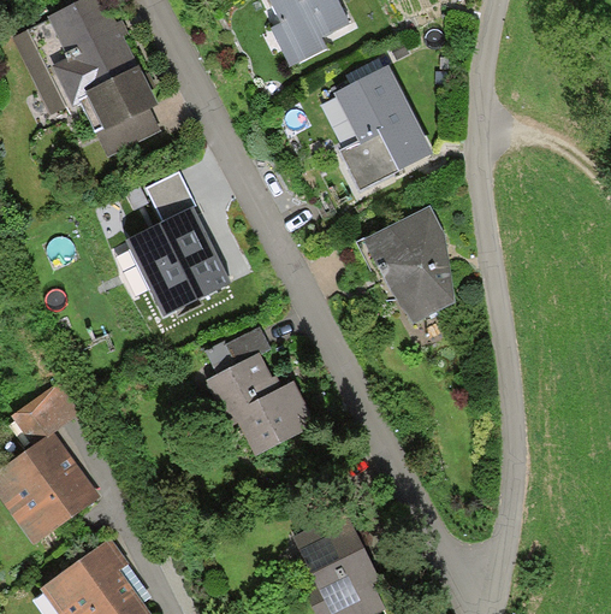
[(88,0),(12,37),(52,118),(88,100),(102,130),(155,104),(104,0),(88,0)]
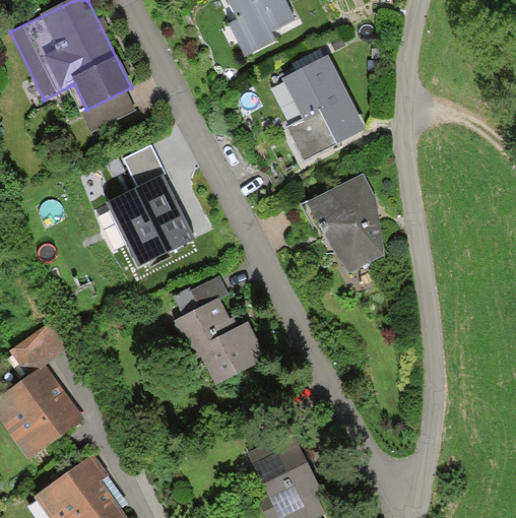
[(231,0),(241,19),(233,23),(247,51),(272,38),(269,31),(294,18),(283,0),(231,0)]
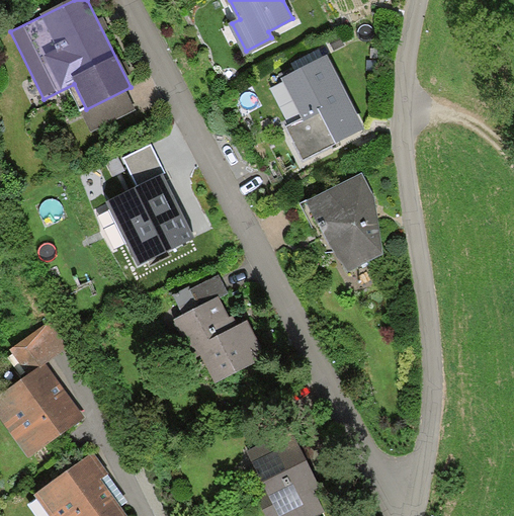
[(289,122),(283,125),(303,162),(366,127),(322,47),(292,62),(298,73),(270,88),(289,122)]
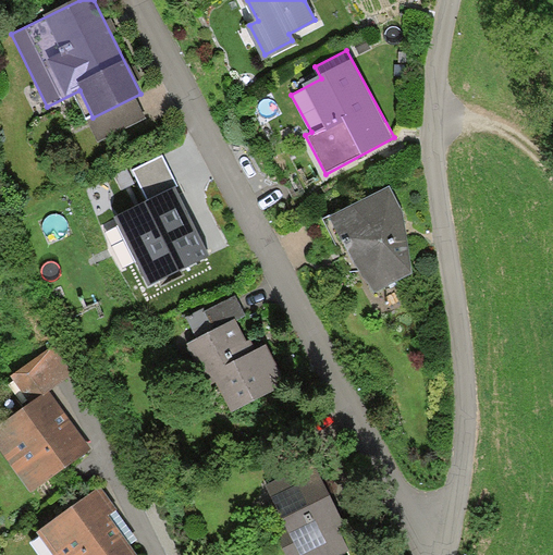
[(389,183),(327,218),(371,296),(414,272),(405,211),(389,183)]
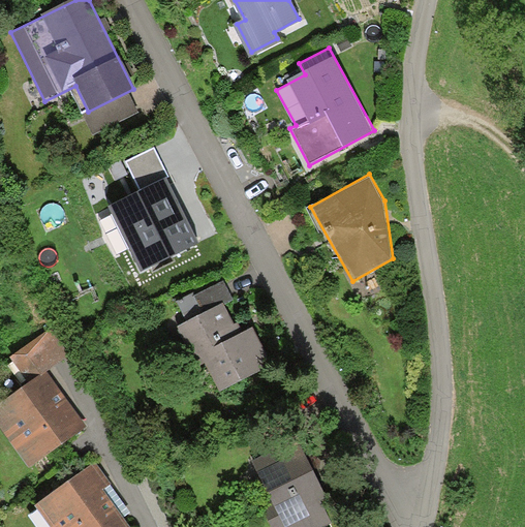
[(163,180),(114,204),(145,267),(192,243),(196,248),(218,238),(206,211),(184,222),(163,180)]
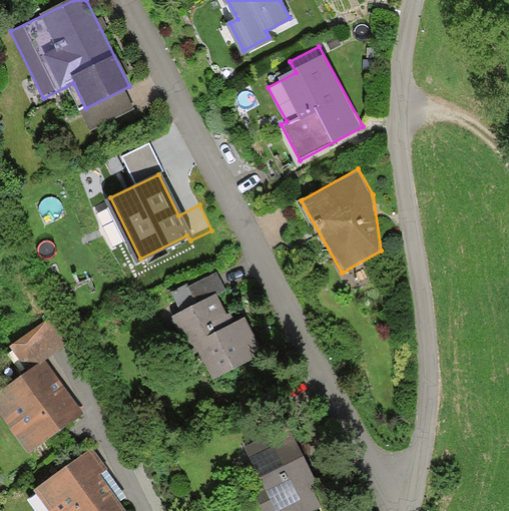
[(217,291),(171,317),(193,357),(200,353),(214,378),(264,351),(244,316),(233,321),(217,291)]
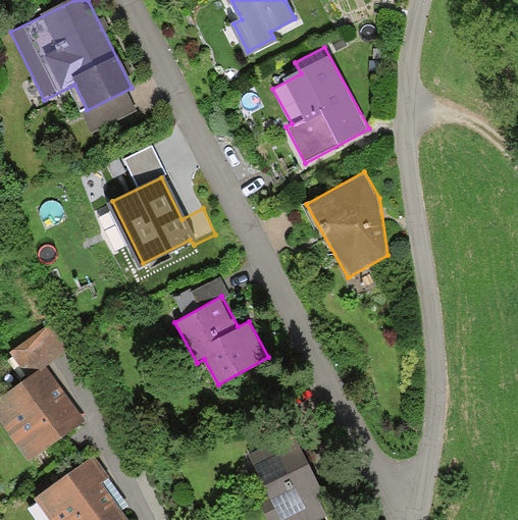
[(49,324),(20,344),(39,369),(67,349),(49,324)]
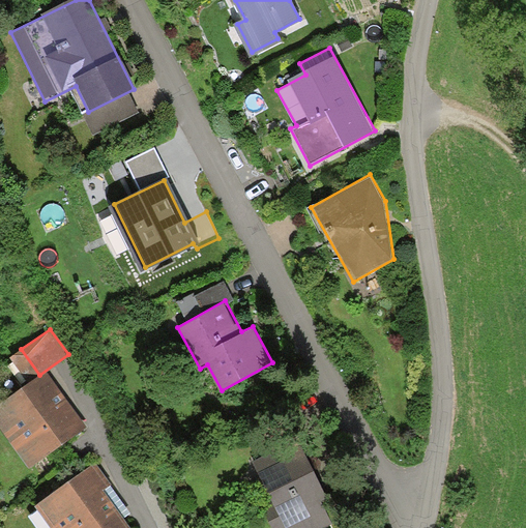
[(44,374),(0,406),(0,431),(28,468),(84,426),(44,374)]
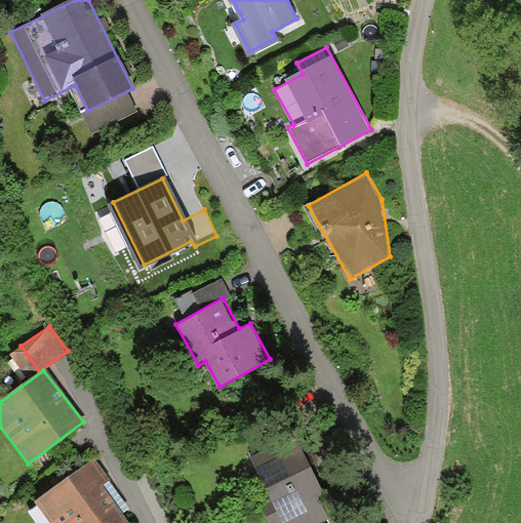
[(271,501),(262,506),(270,522),(314,522),(328,516),(321,504),(329,499),(295,432),(248,456),(271,501)]
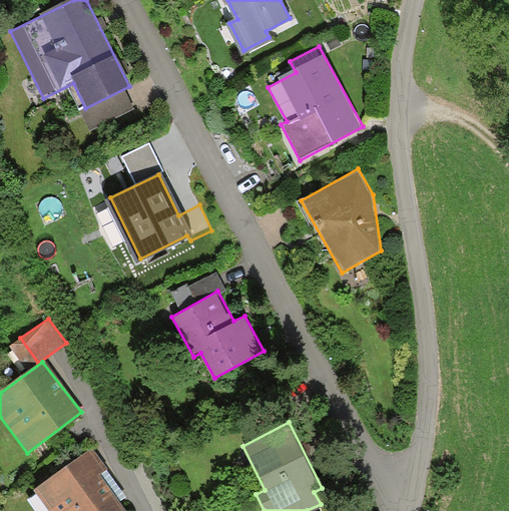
[(94,450),(39,490),(53,510),(119,510),(124,508),(100,475),(108,469),(94,450)]
